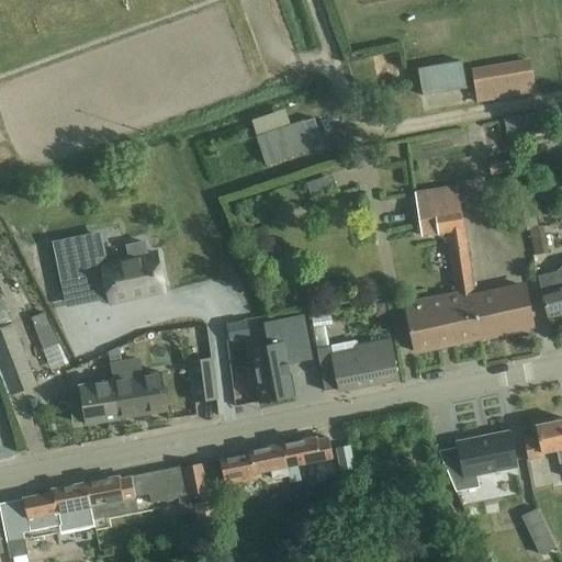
[(478,102),(534,93),(529,62),(472,71),(478,102)]
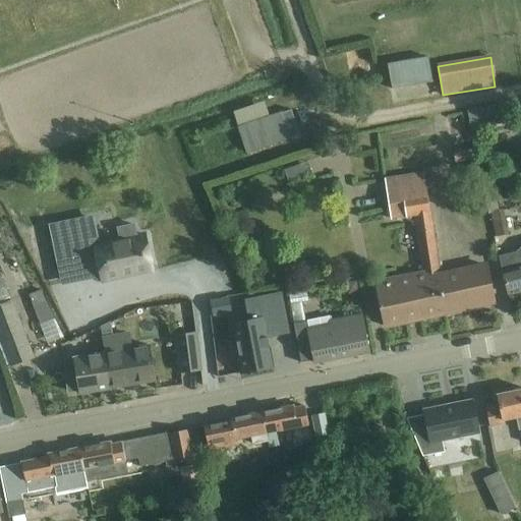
[(391,67),(396,93),(438,84),(432,59),(391,67)]
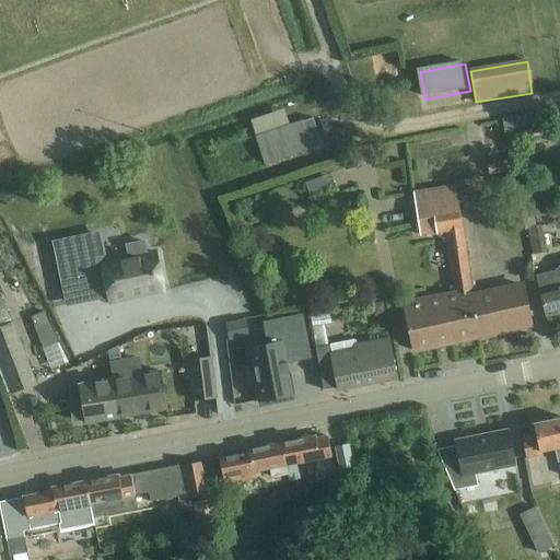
[(251,123),(253,126),(259,150),(265,166),(313,150),(312,149),(322,146),(313,119),(304,123),(303,120),(290,125),(284,111),(251,123)]
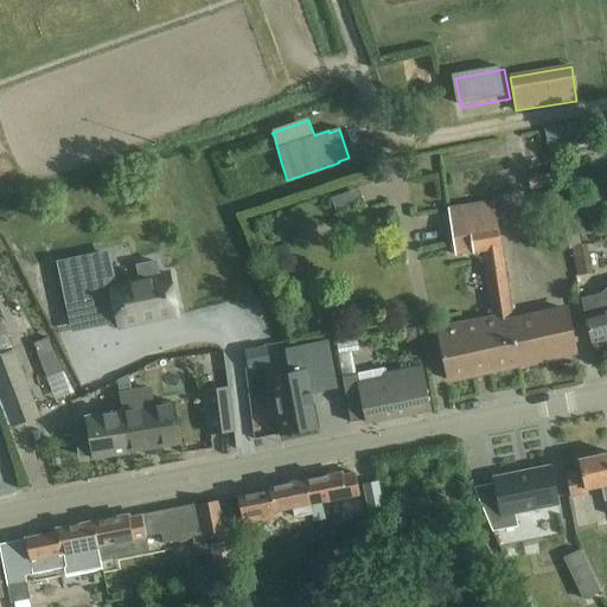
[(574,125),(545,128),(549,157),(560,155),(557,138),(575,134),(574,125)]
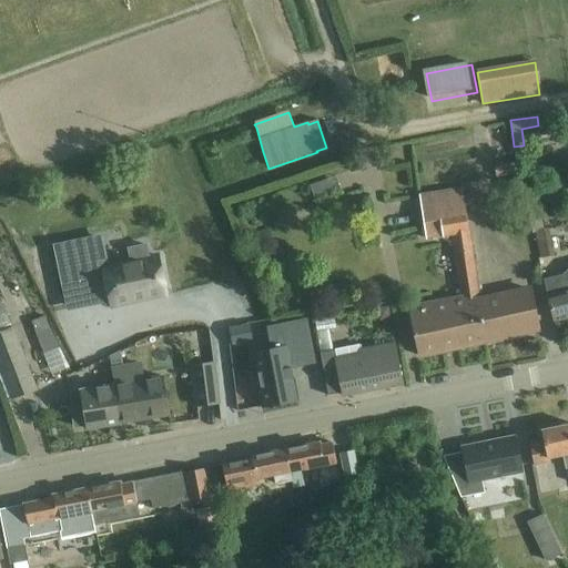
[(493,182),(496,194),(514,190),(511,179),(493,182)]
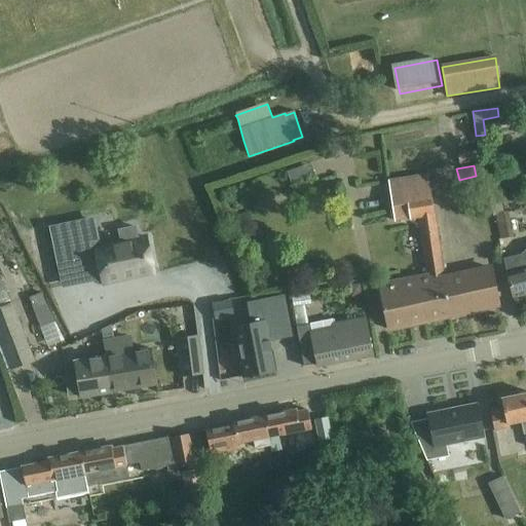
[(498,305),(493,286),(490,268),(444,277),(424,175),(406,178),(405,171),(390,173),(391,181),(385,182),(392,222),(417,217),(428,274),(378,285),(383,309),(387,330),(498,305)]
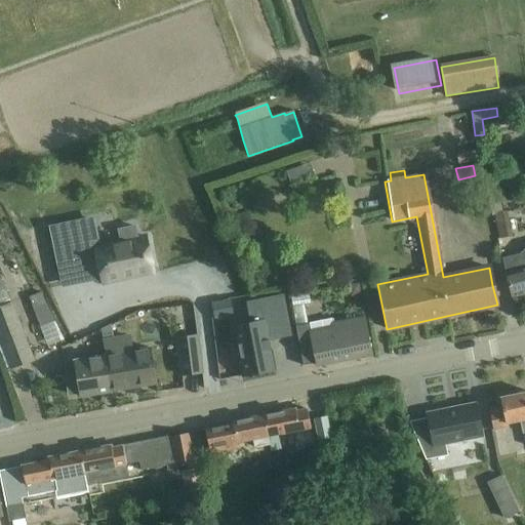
[(512,238),(507,212),(496,214),(500,240),(512,238)]
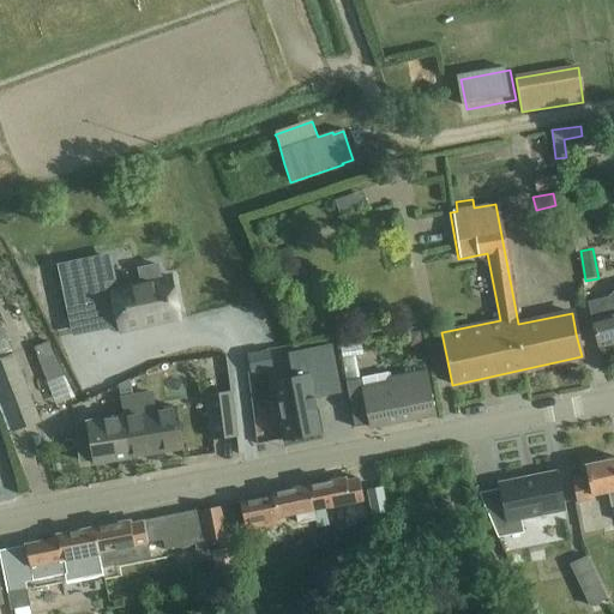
[(112,258),(65,268),(78,333),(114,326),(115,332),(180,319),(172,277),(161,280),(158,265),(139,269),(143,283),(118,288),(112,258)]
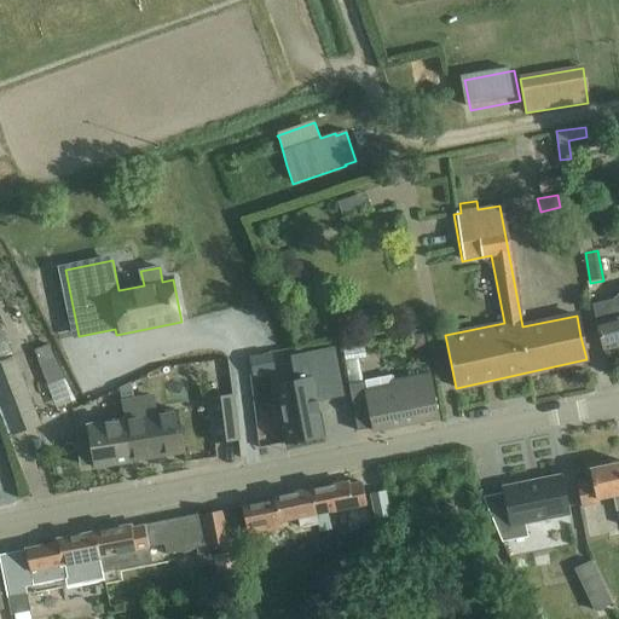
[(618,304),(615,306),(613,300),(593,306),(597,327),(603,351),(618,346),(618,304)]
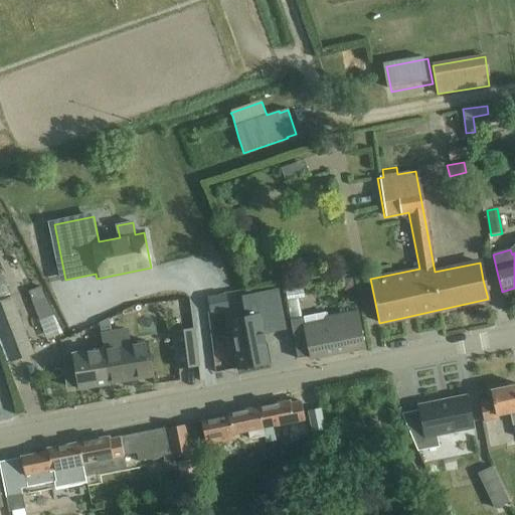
[(0,300),(10,296),(0,275),(0,300)]
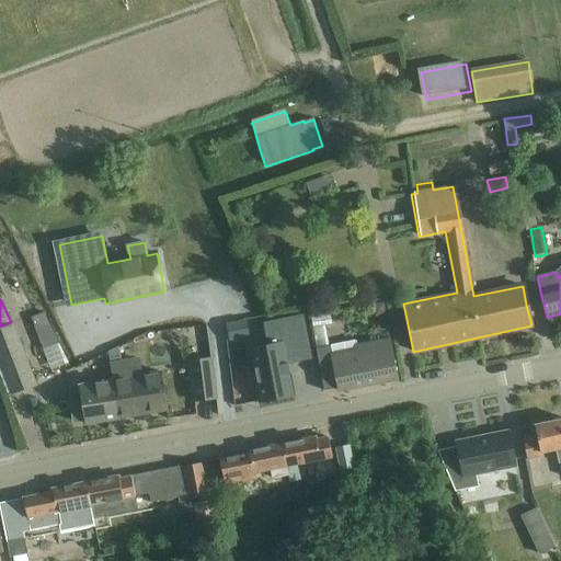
[(213,307),(220,333),(243,328),(236,301),(213,307)]
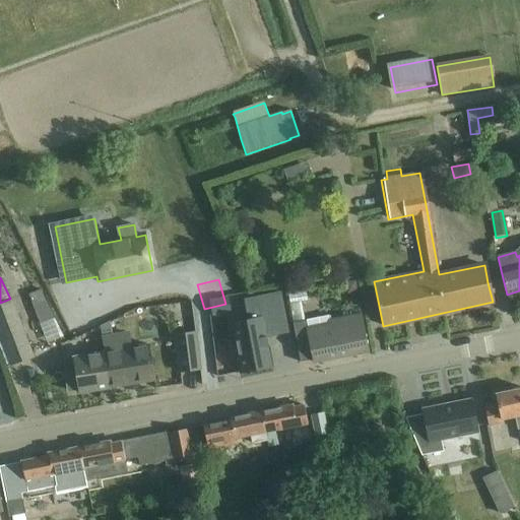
[(355,281),(345,283),(347,294),(358,291),(355,281)]
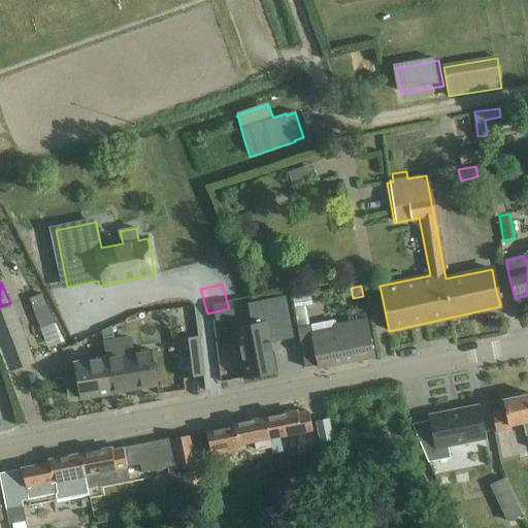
[(36,296),(29,298),(34,309),(46,304),(41,294),(36,296)]
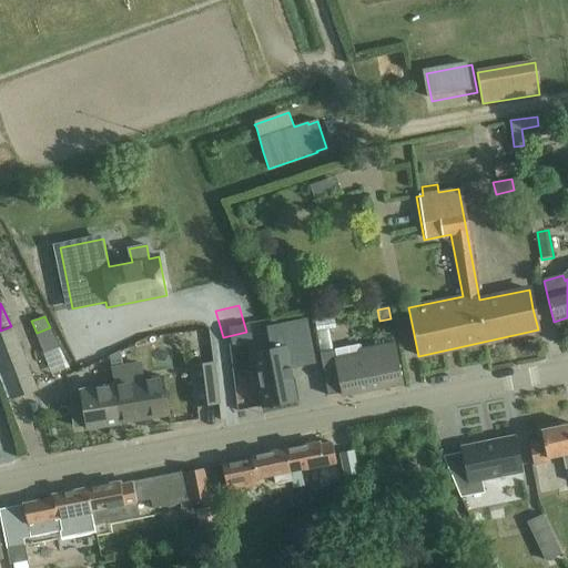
[(256,372),(250,374),(253,391),(260,389),(263,407),(297,401),(291,368),(315,363),(306,320),(267,327),(272,350),(252,354),(256,372)]
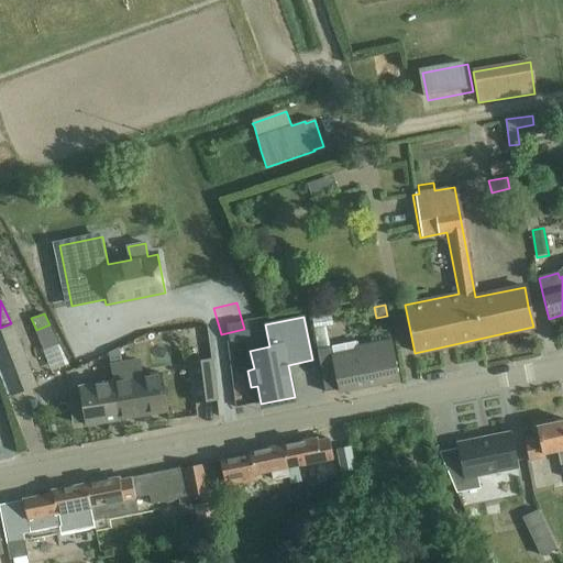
[(0,364),(12,396),(36,387),(13,326),(0,330),(0,364)]
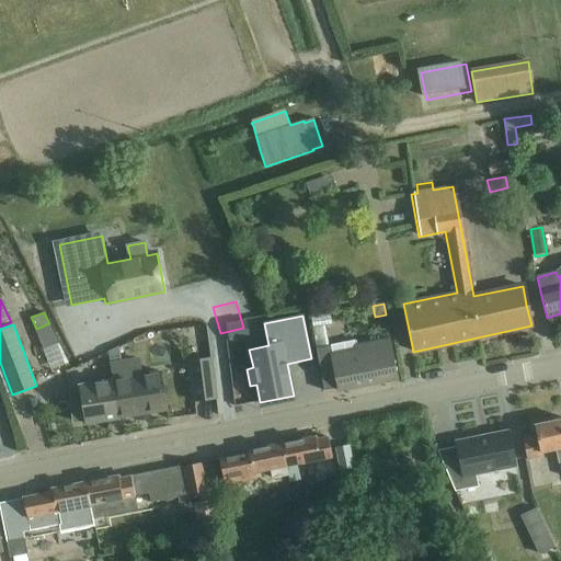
[(338,390),(396,379),(389,341),(380,342),(357,346),(356,341),(316,348),(323,390),(338,388),(338,390)]
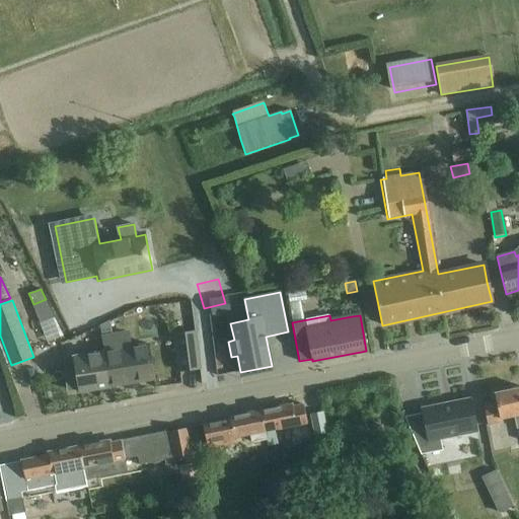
[(110,320),(100,324),(102,337),(113,335),(110,320)]
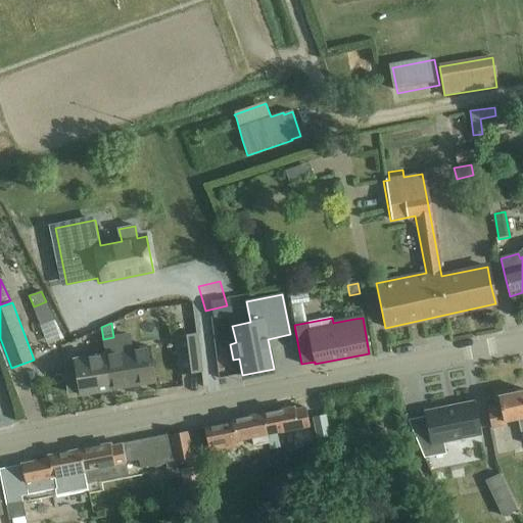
[(113,337),(103,339),(105,354),(111,390),(156,383),(150,347),(117,352),(114,337),(113,337)]
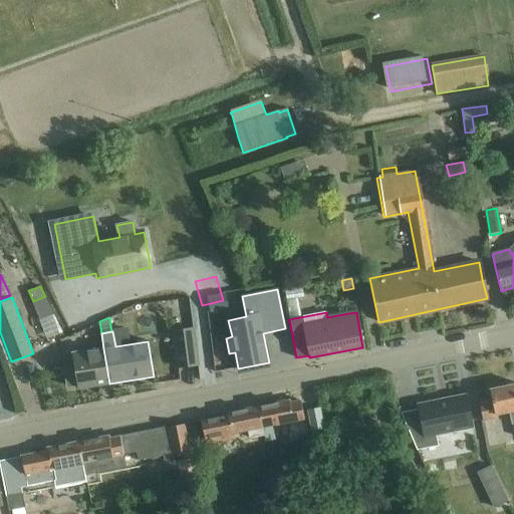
[(195,340),(175,342),(179,367),(198,364),(195,340)]
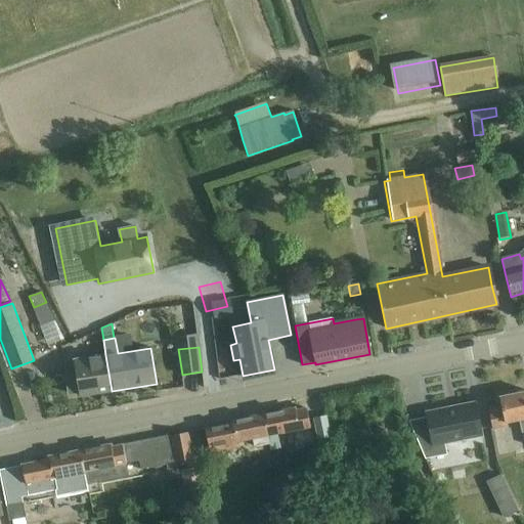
[(77,376),(67,378),(70,393),(80,392),(80,396),(112,391),(105,355),(75,360),(77,376)]
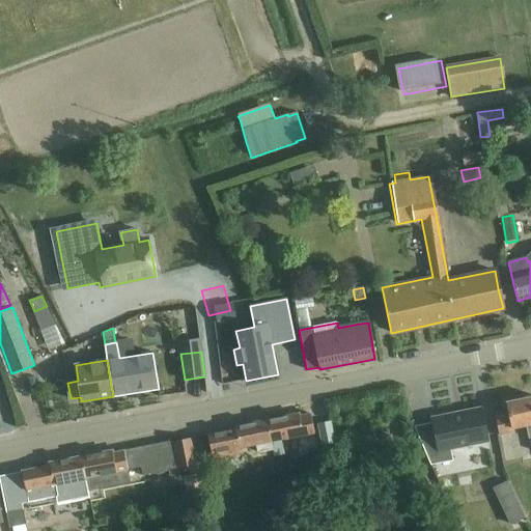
[(496,417),(499,435),(514,431),(514,429),(529,426),(530,436),(530,397),(506,402),(508,414),(496,417)]
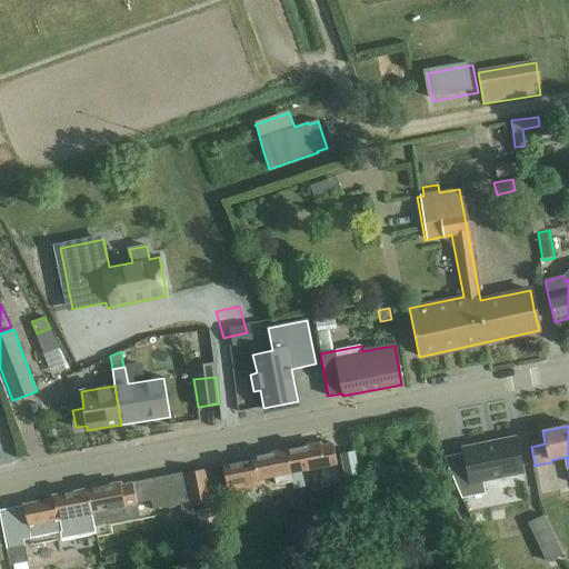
[(465,452),(446,459),(462,498),(486,493),(483,481),(522,473),(516,437),(463,448),(465,452)]
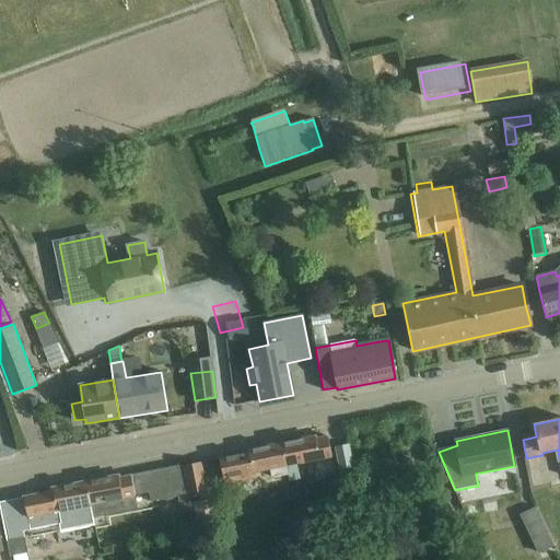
[(315,436),(282,443),(289,474),(290,482),(301,480),(298,464),(331,457),(328,436),(316,439),(315,436)]
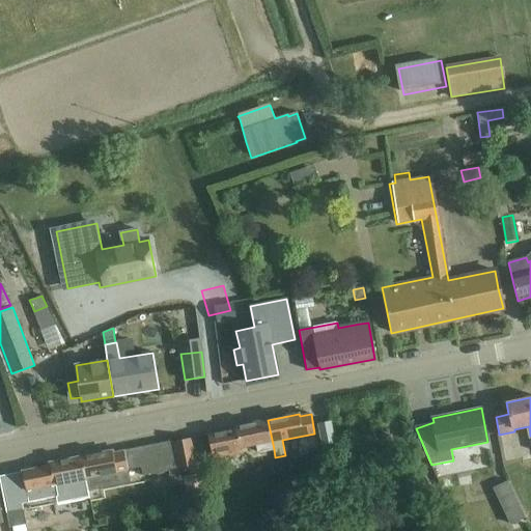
[(225,434),(211,437),(216,460),(239,456),(238,448),(256,445),(257,452),(274,449),(268,420),(235,426),(236,429),(225,431),(225,434)]
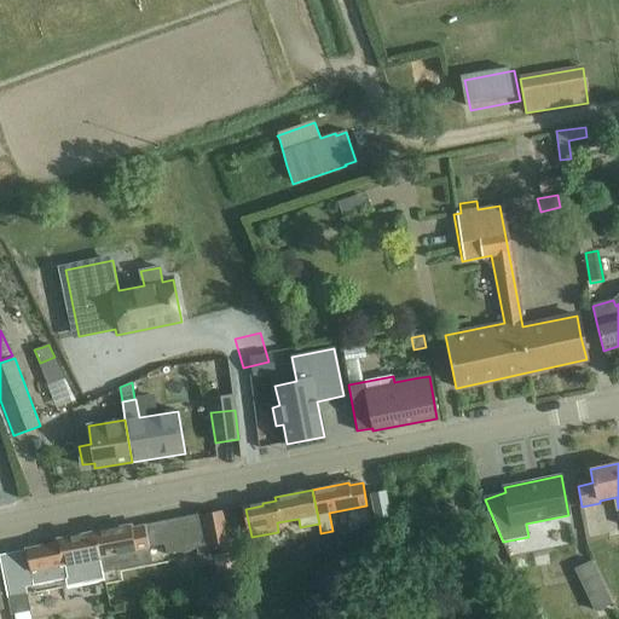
[(376,518),(387,515),(381,491),(370,493),(376,518)]
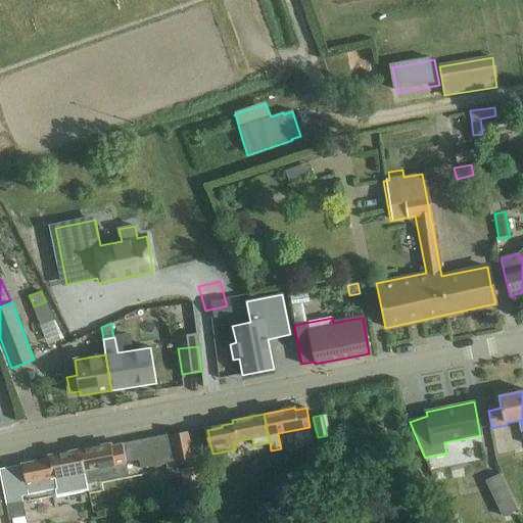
[(171,435),(177,461),(192,458),(187,432),(171,435)]
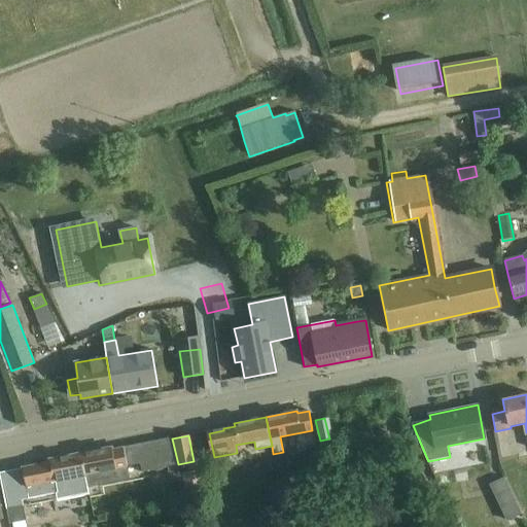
[(178,464),(172,438),(112,450),(111,448),(82,453),(91,488),(131,480),(128,467),(141,464),(142,471),(178,464)]
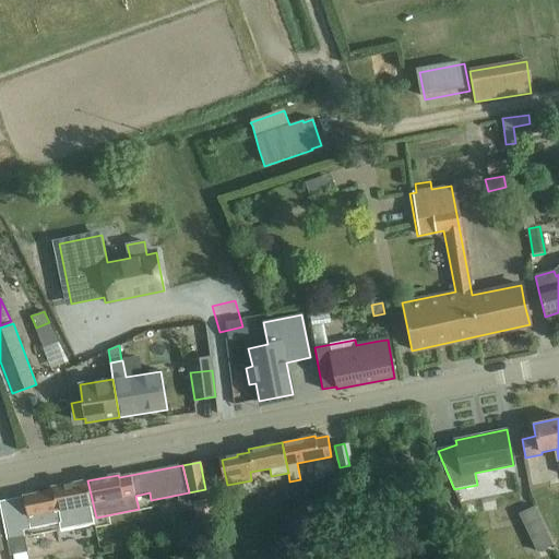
[(0,509),(4,530),(10,556),(28,552),(24,531),(60,523),(61,532),(95,525),(93,519),(96,518),(87,480),(52,488),(52,490),(24,497),(25,503),(0,509)]
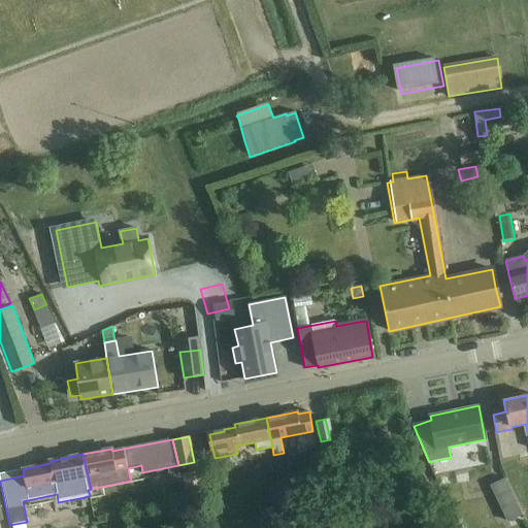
[(516,501),(501,507),(508,522),(523,515),(516,501)]
